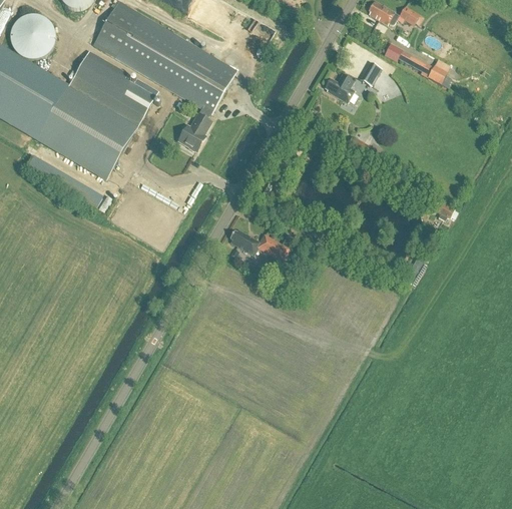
[(399,15),(394,12),(395,12),(374,0),(368,10),(370,11),(368,13),(387,25),(388,23),(391,25),(394,24),(396,20),(402,23),(404,19),(414,25),(420,15),(404,6),(399,15)]
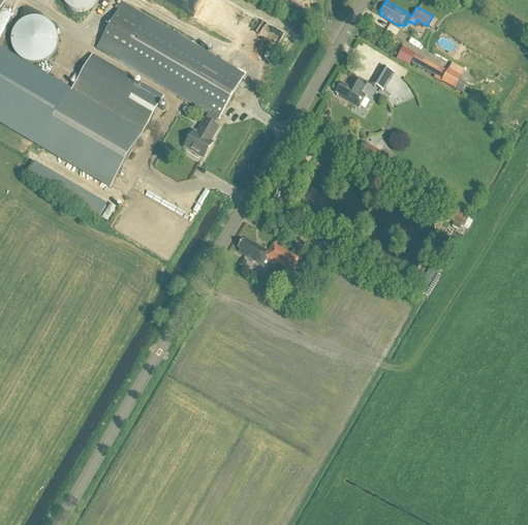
[(244,72),(123,2),(97,47),(209,112),(205,118),(203,117),(191,137),(188,136),(183,146),(194,152),(193,153),(198,156),(199,155),(202,157),(212,141),(210,140),(218,126),(213,123),(217,117),(217,118),(244,72)]
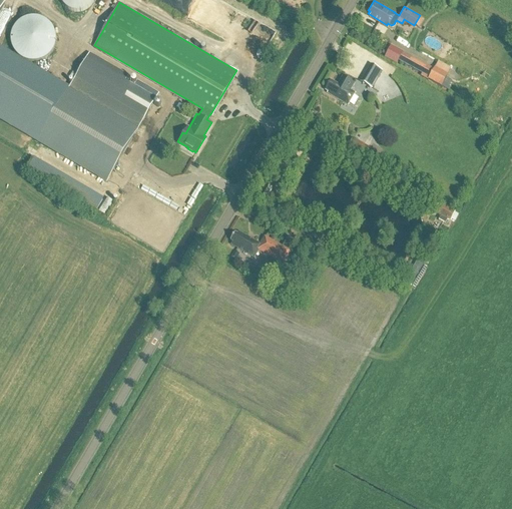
[(71,30),(64,34),(67,39),(73,35),(71,30)]
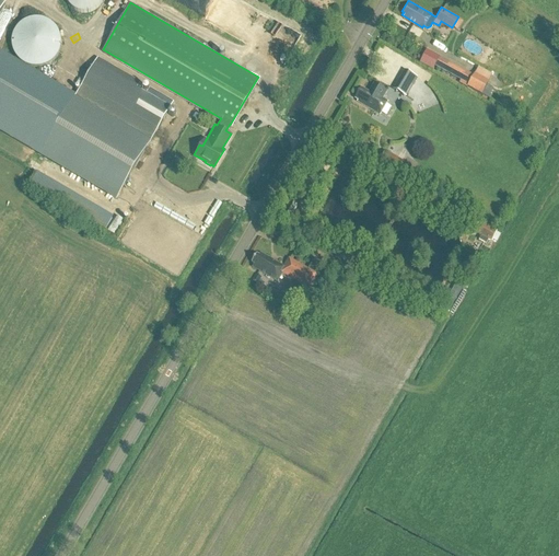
[(0,135),(31,152),(114,200),(170,105),(173,100),(149,85),(144,91),(136,87),(140,80),(96,55),(93,61),(73,95),(0,53),(0,135)]
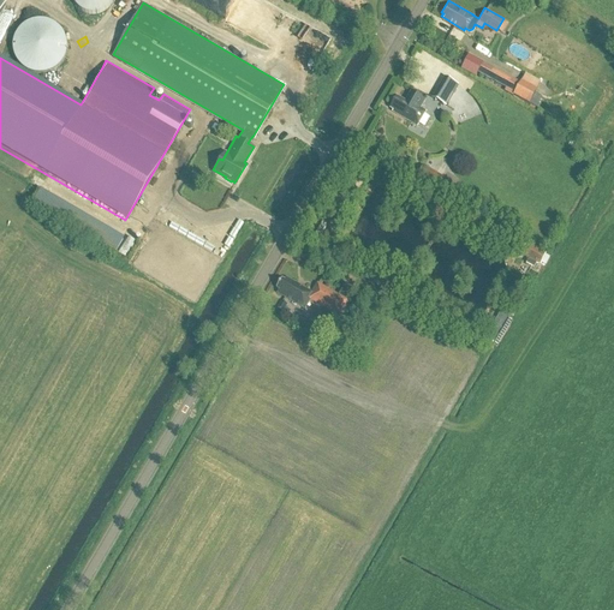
[(483,59),(477,70),(495,79),(505,84),(504,88),(512,93),(512,91),(528,101),(529,100),(535,103),(541,94),(534,90),(540,79),(524,70),(519,79),(483,59)]
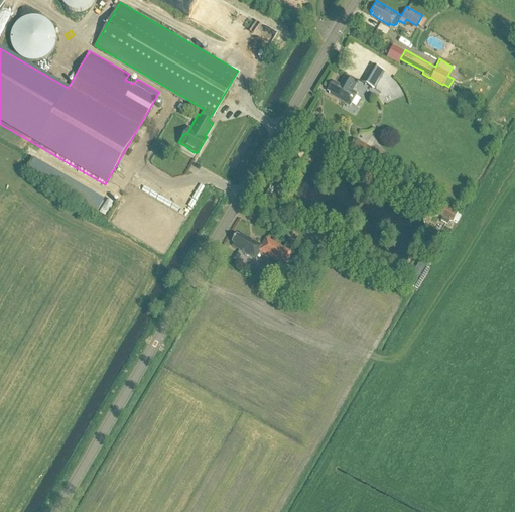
[(372,87),(383,70),(372,62),(362,81),(372,87)]
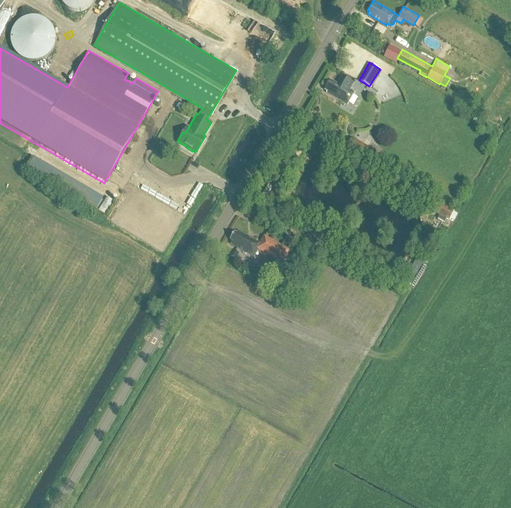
[(329,77),(323,88),(326,90),(325,91),(346,103),(354,90),(350,87),(353,81),(341,73),(336,81),(329,77)]
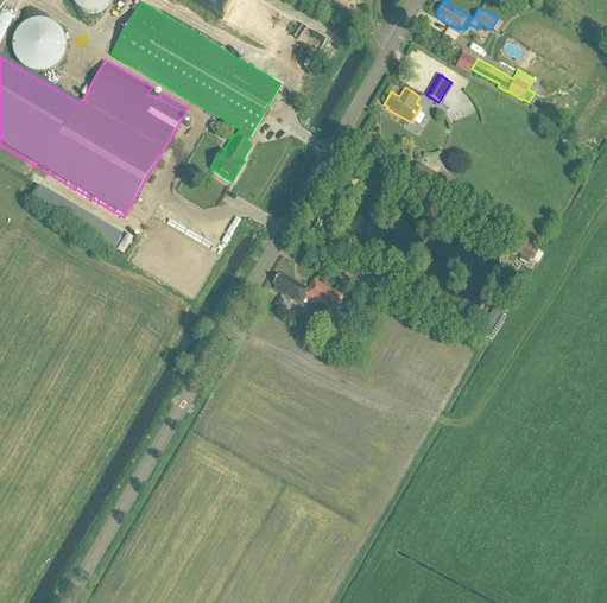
[(492,91),(489,97),(505,106),(507,100),(492,91)]
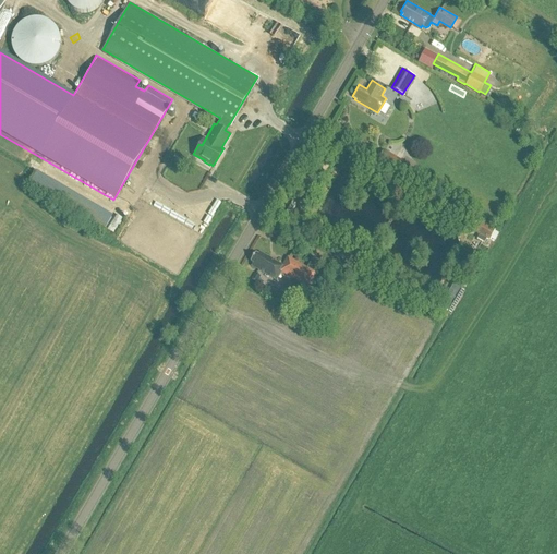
[(485,236),(489,238),(495,229),(476,218),(471,228),(479,231),(476,236),(484,240),(485,236)]
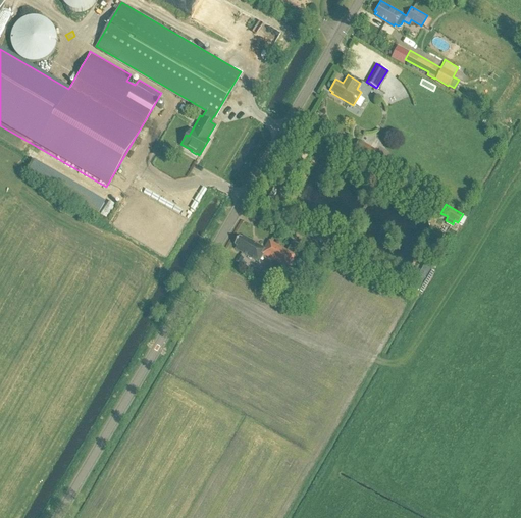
[(264,247),(242,234),(241,237),(239,235),(235,242),(237,244),(235,246),(257,259),(261,252),(285,266),(293,253),(269,239),(264,247)]
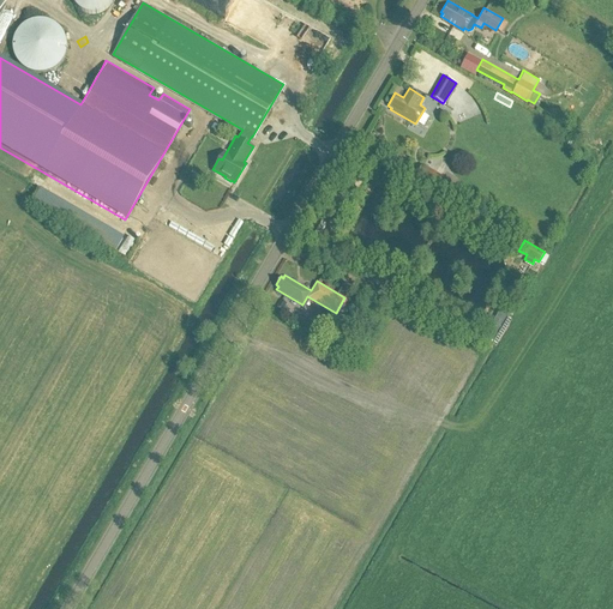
[(521,291),(529,279),(523,275),(515,288),(521,291)]
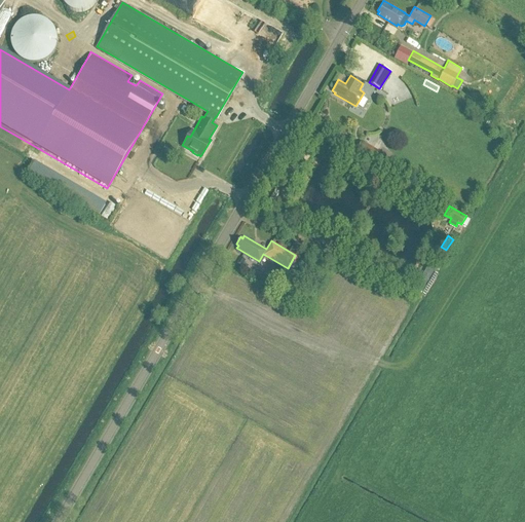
[(239,254),(236,260),(241,264),(245,257),(239,254)]
